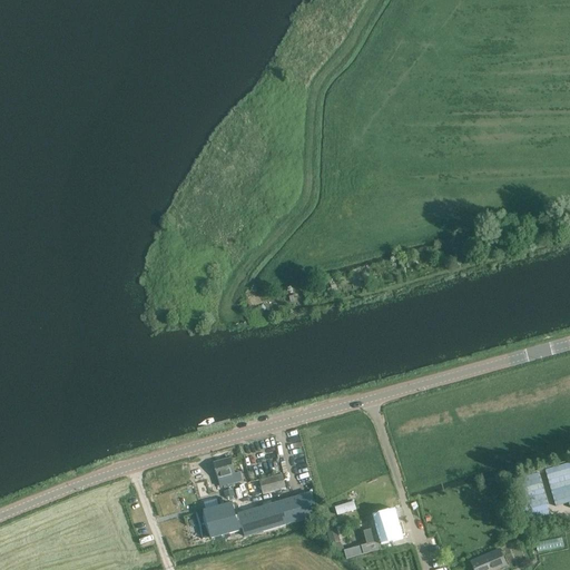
[(229,475),(236,473),(232,459),(214,463),(219,484),(231,481),(229,475)]
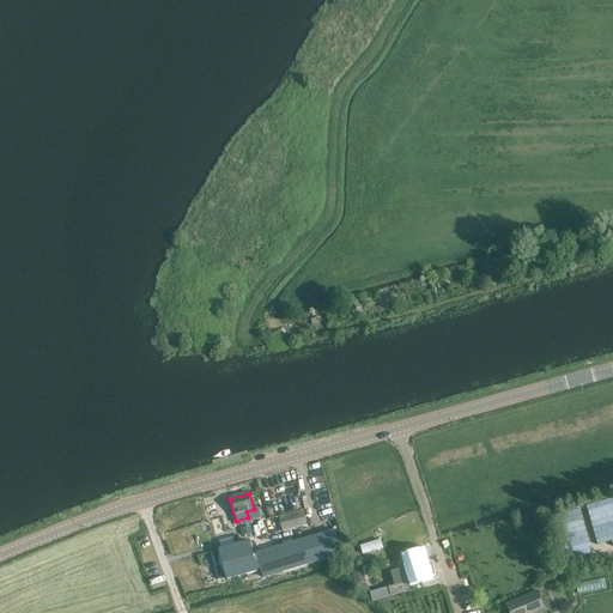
[(267,516),(268,519),(250,523),(258,548),(275,544),(272,535),(295,529),(296,532),(301,529),(301,530),(308,528),(308,526),(304,510),(275,517),(274,514),(267,516)]
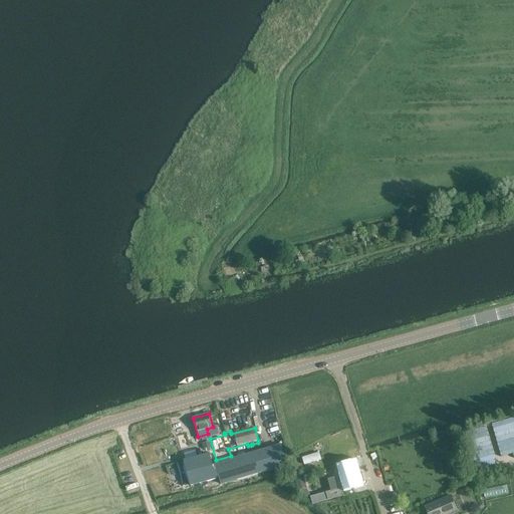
[(197,453),(210,451),(209,443),(196,445),(197,453)]
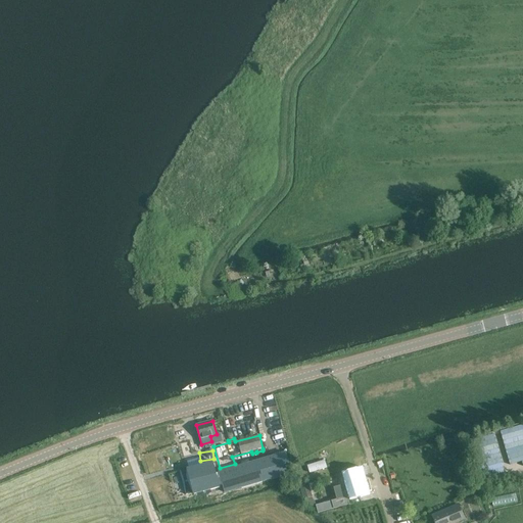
[(225,492),(291,472),(286,453),(219,473),(225,492)]
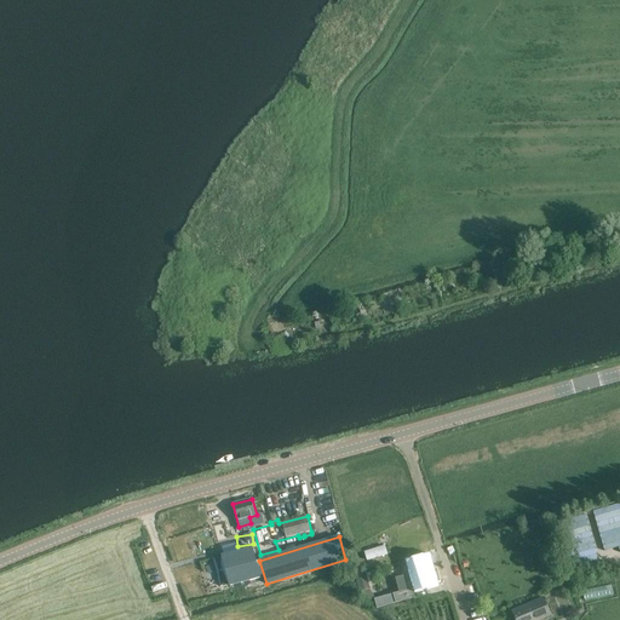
[(260,578),(253,547),(239,551),(222,556),(230,586),(260,578)]
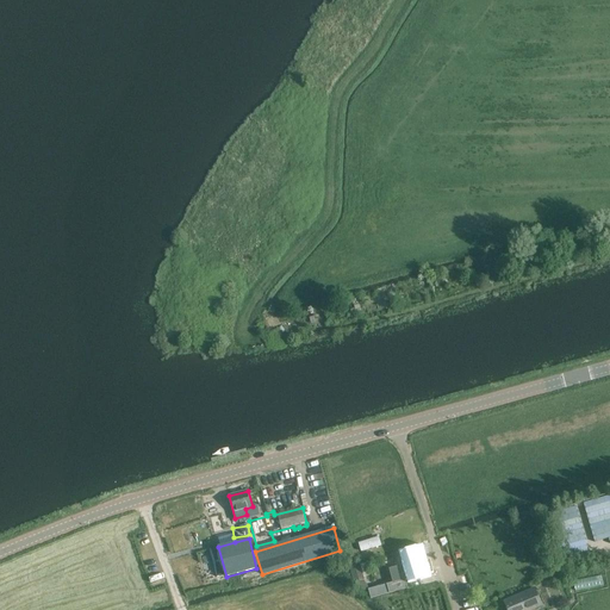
[(405,554),(410,571),(400,574),(402,580),(368,590),(368,586),(365,580),(361,565),(349,567),(354,583),(355,583),(365,591),(369,592),(371,599),(409,590),(405,580),(412,578),(434,572),(430,559),(423,561),(419,551),(405,554)]
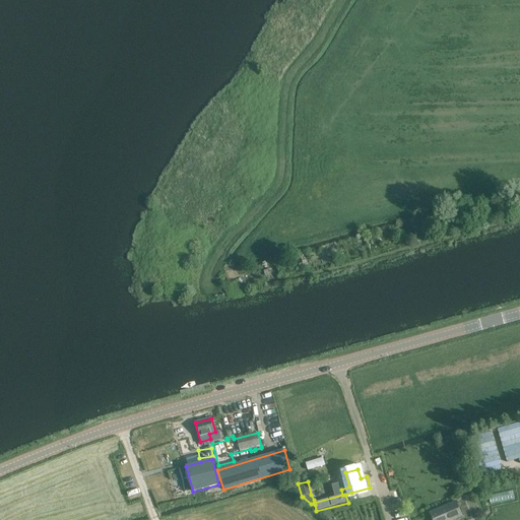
[(453,519),(462,516),(456,502),(430,513),(433,519),(453,519)]
